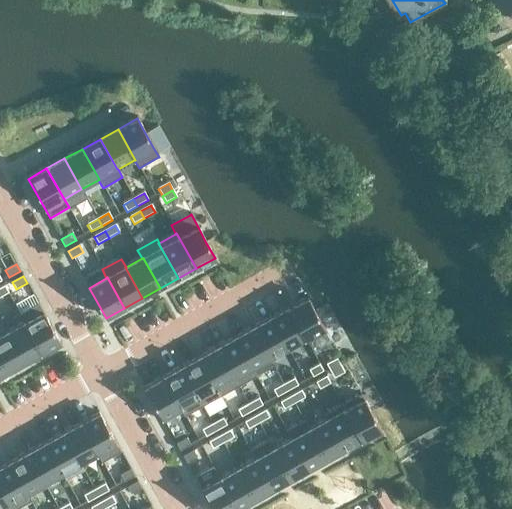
[(0,298),(8,294),(4,287),(0,288),(0,298)]
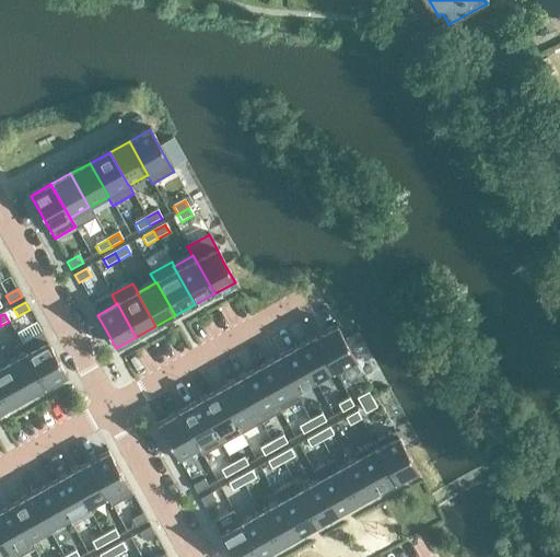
[(354,360),(345,343),(336,326),(315,338),(334,371),(333,372),(336,376),(357,364),(354,360)]
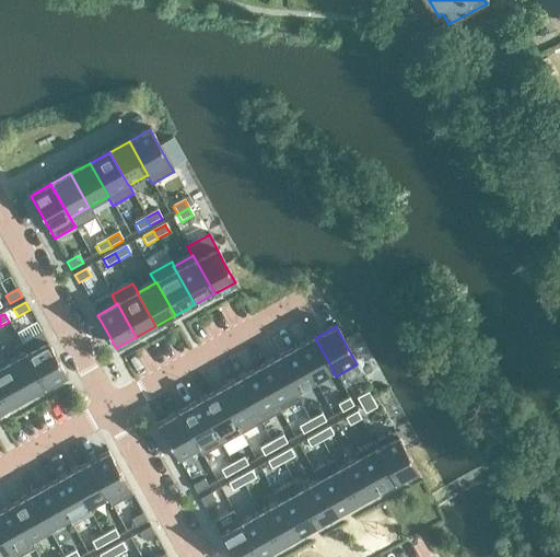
[(42,333),(21,345),(26,355),(27,354),(46,387),(66,376),(47,343),(42,333)]
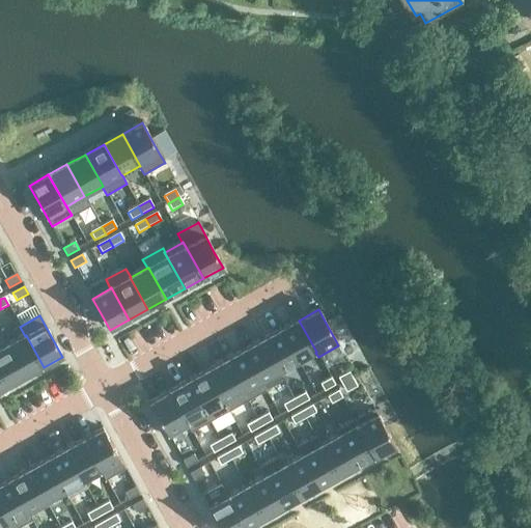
[(316,352),(299,321),(280,331),(298,362),(315,353),(316,352)]
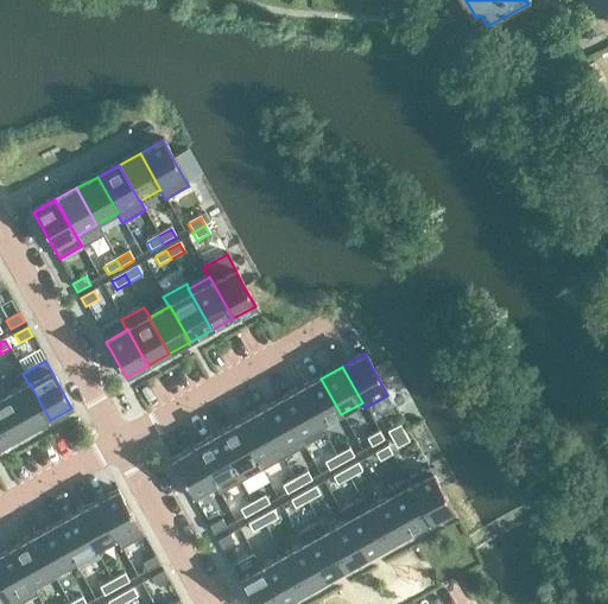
[(341,414),(321,379),(299,389),(320,426),(341,414)]
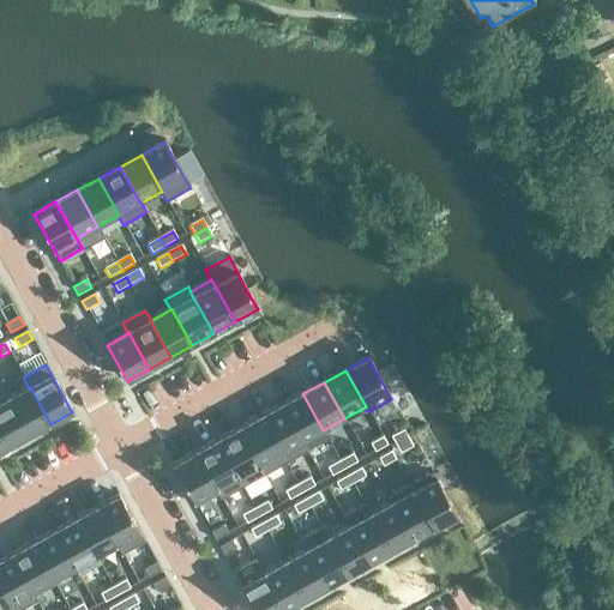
[(29,388),(8,399),(29,436),(50,424),(30,387),(29,388)]
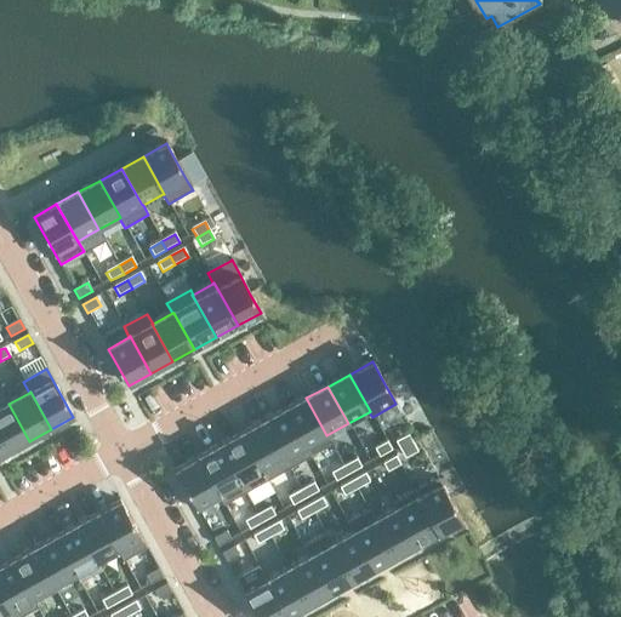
[(326,435),(306,398),(284,410),(306,447),(326,435)]
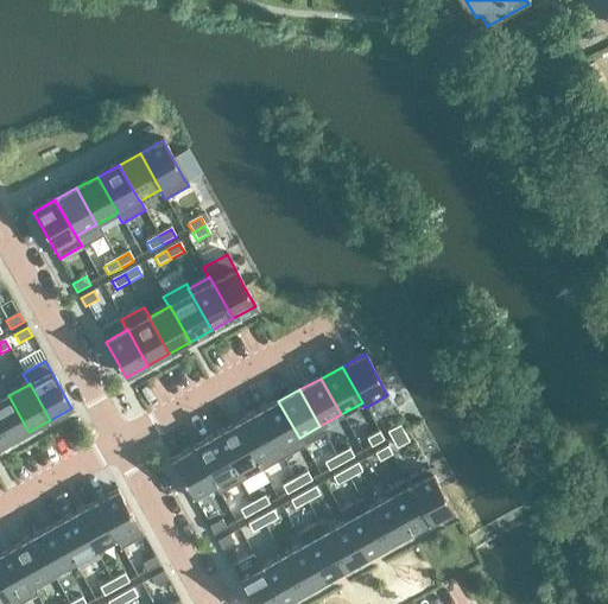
[(8,395),(0,399),(0,430),(7,444),(29,432),(8,395)]
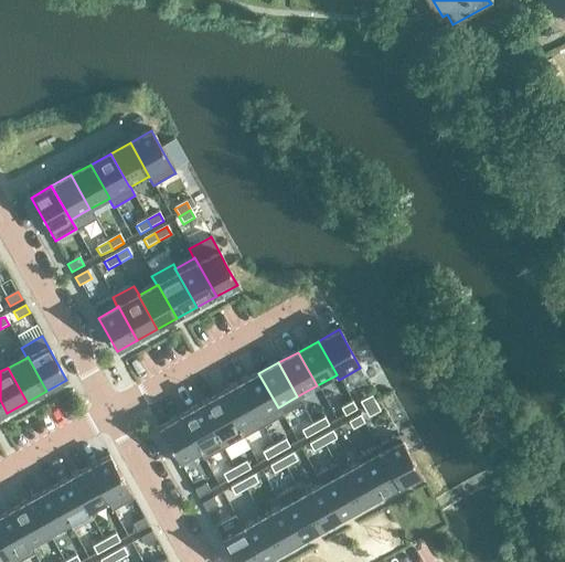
[(278,407),(258,373),(240,384),(258,419),(263,427),(284,416),(278,407)]
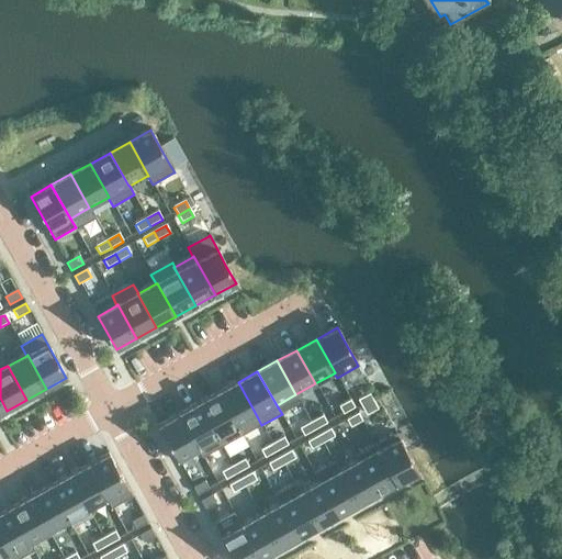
[(257,416),(238,382),(218,393),(237,427),(242,436),(261,425),(257,416)]
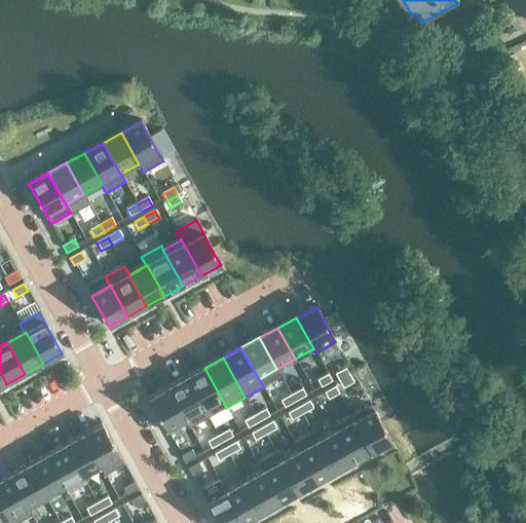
[(222,400),(204,368),(186,378),(203,410),(209,418),(226,408),(222,400)]
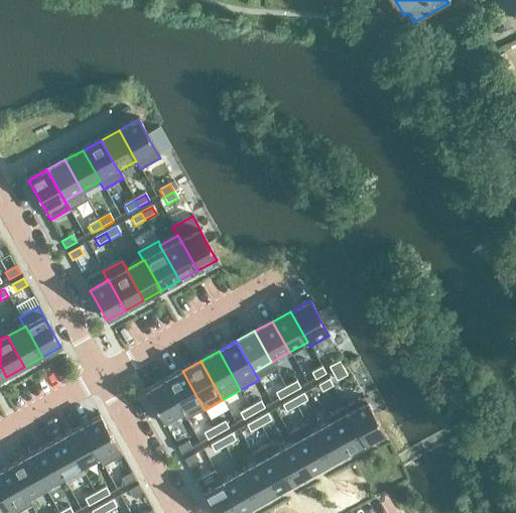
[(332,373),(333,375),(343,369),(339,362),(329,368),(332,373)]
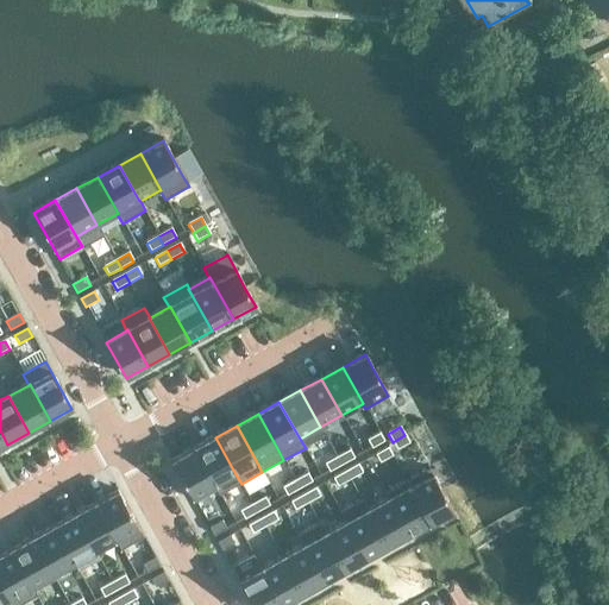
[(372,449),(384,442),(380,434),(368,441),(372,449)]
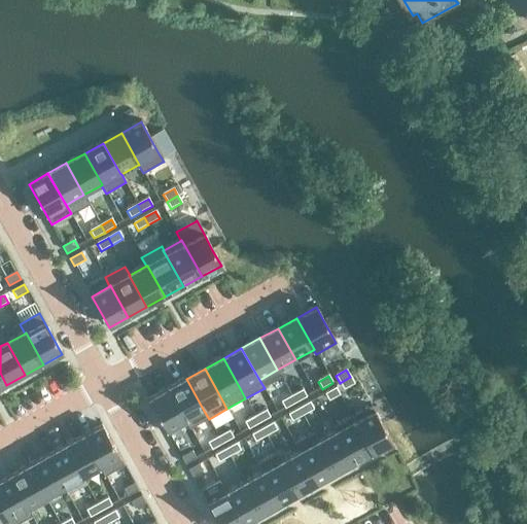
[(354,384),(350,377),(340,383),(341,385),(344,390),(354,384)]
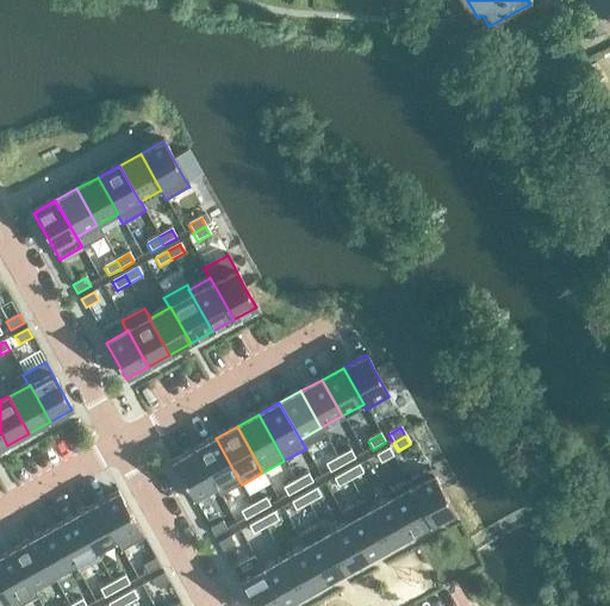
[(236,475),(216,438),(194,450),(215,487),(217,492),(219,498),(242,485),(236,475)]
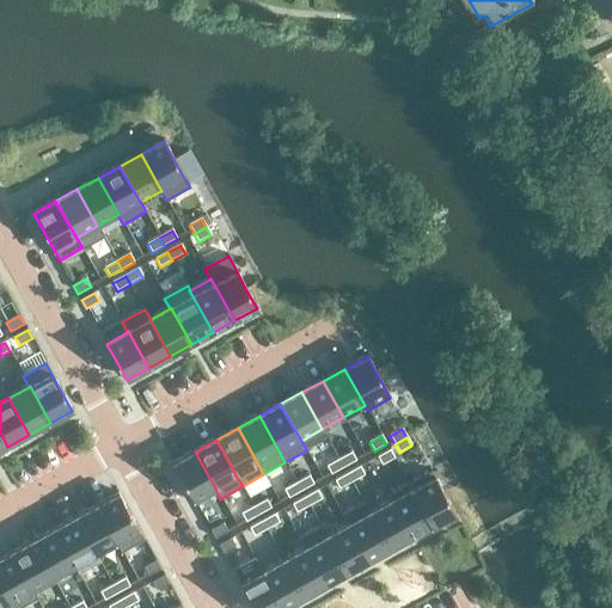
[(395,459),(390,450),(378,458),(381,466),(395,459)]
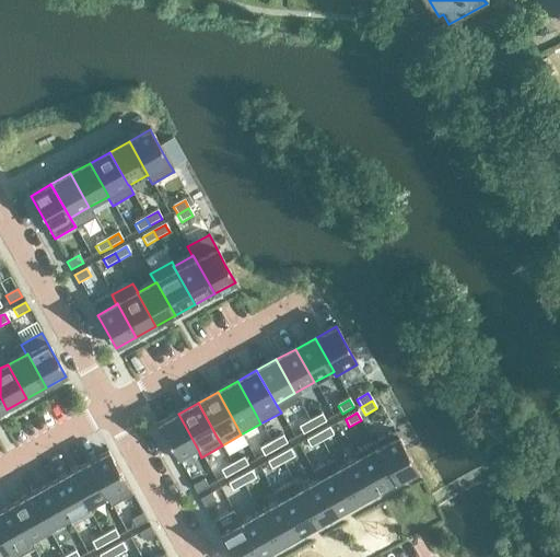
[(197,448),(178,414),(159,425),(177,459),(179,463),(199,452),(197,448)]
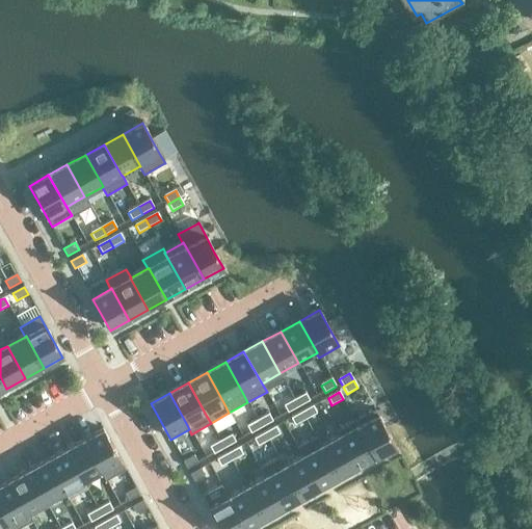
[(306,394),(295,400),(298,407),(310,401),(306,394)]
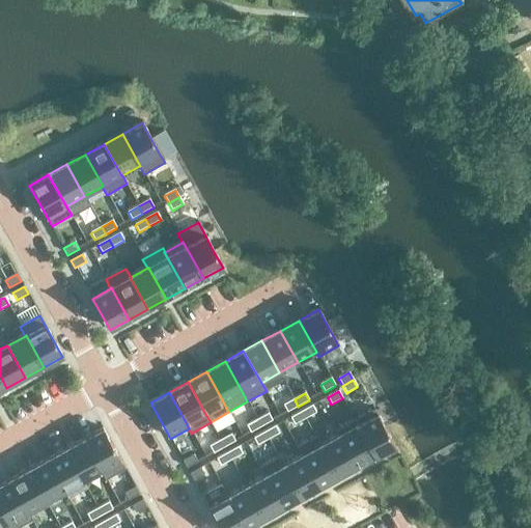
[(287,413),(298,407),(295,399),(283,406),(287,413)]
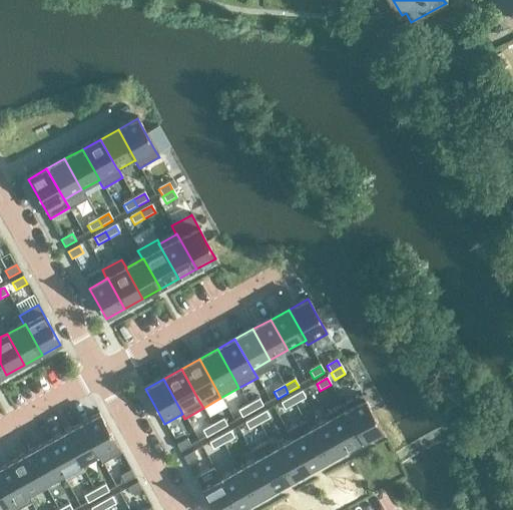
[(306,399),(302,392),(291,398),(295,405),(306,399)]
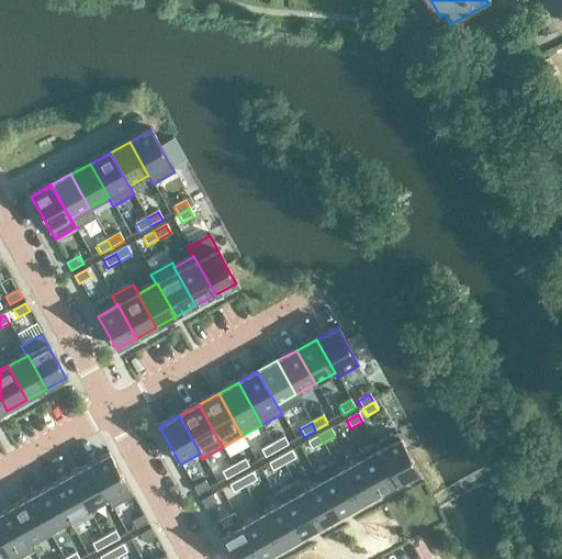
[(418,472),(408,456),(398,438),(396,434),(375,446),(378,450),(396,484),(418,472)]
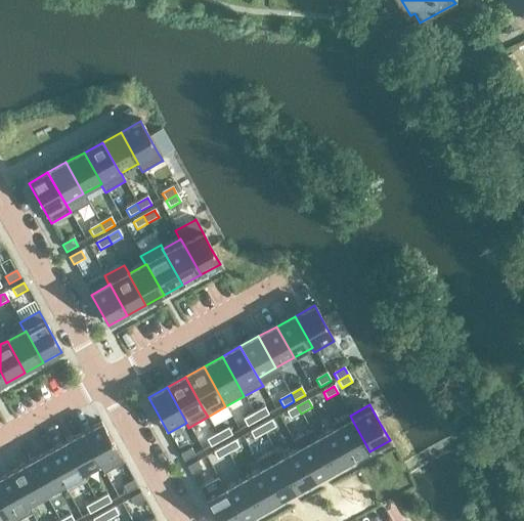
[(301,414),(297,406),(287,413),(291,420),(301,414)]
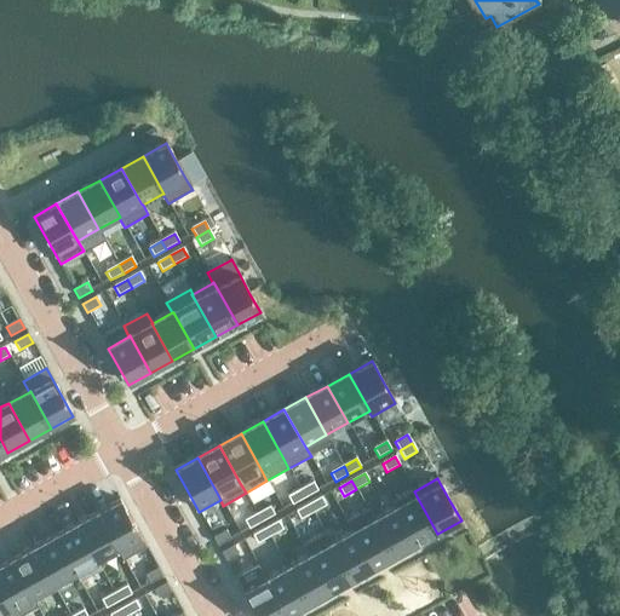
[(313,483),(300,490),(305,499),(317,491),(313,483)]
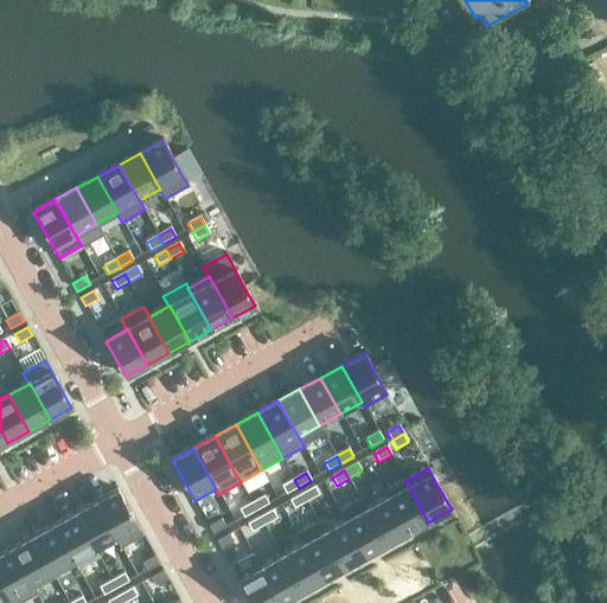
[(299,488),(294,480),(281,487),(286,495),(299,488)]
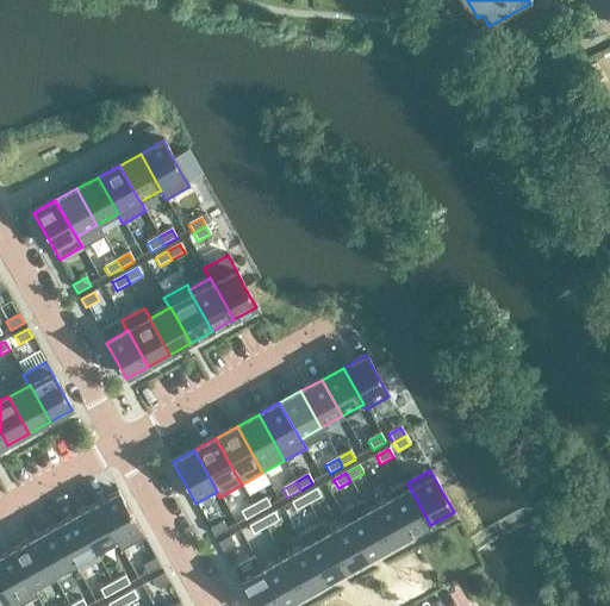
[(410,488),(408,483),(385,495),(388,500),(410,537),(430,525),(410,488)]
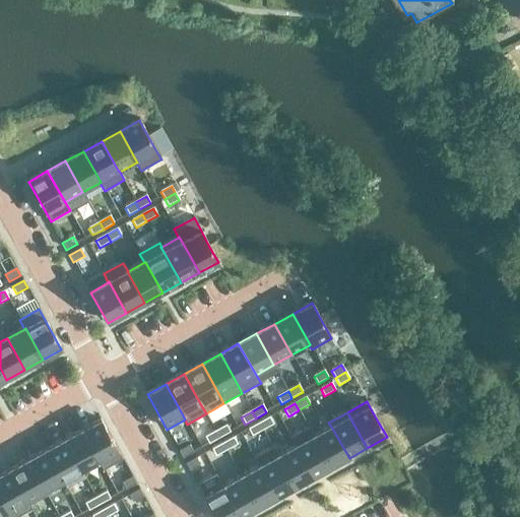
[(273,425),(269,417),(259,424),(263,431),(273,425)]
